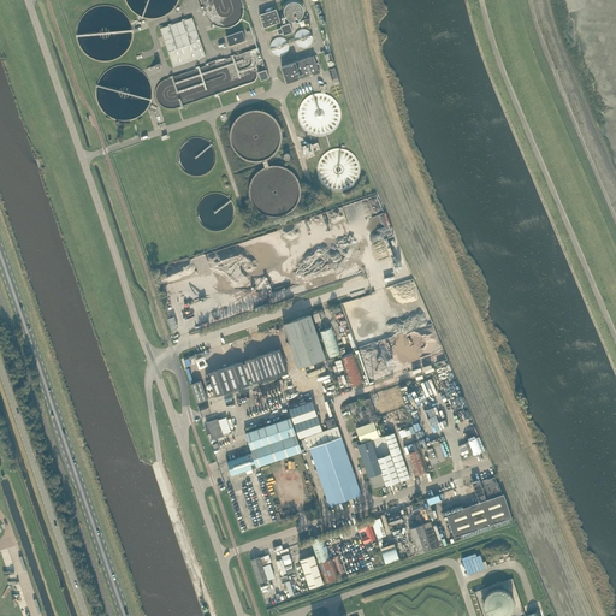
[(298,1),(297,1),(296,1),(295,1),(294,1),(292,1),(290,3),(289,4),(288,5),(286,6),(286,7),(285,9),(285,11),(285,12),(286,15),(286,16),(288,17),(289,18),(290,19),(292,21),(294,21),(295,21),(297,21),(298,21),(300,19),(302,18),(303,17),(303,16),(304,15),(304,12),(306,11),(304,9),(304,7),(303,6),(303,5),(302,4),(300,3),(298,1)]
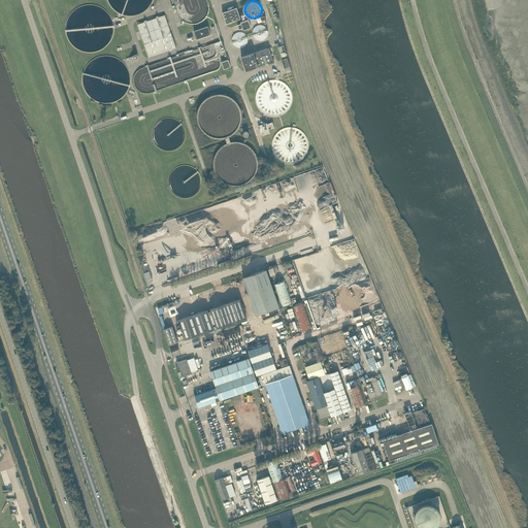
[(226,24),(240,19),(237,7),(223,12),(226,24)]
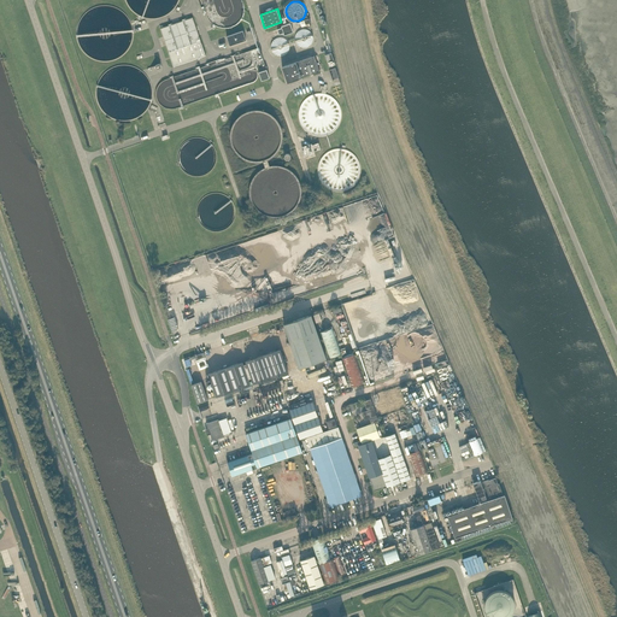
[(205,56),(192,18),(160,29),(174,68),(205,56)]
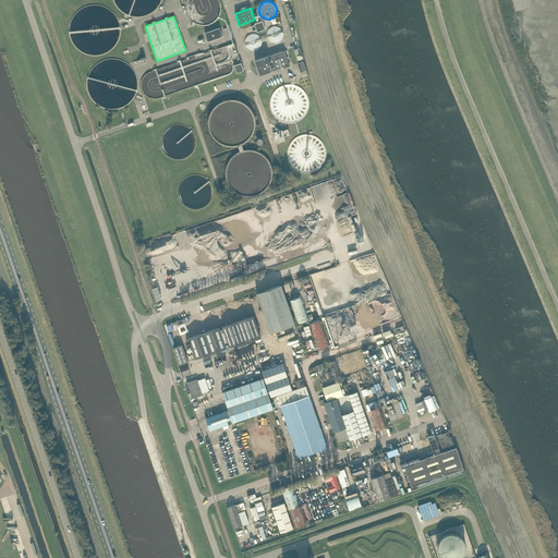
[(255,25),(251,26),(253,31),(256,29),(257,31),(266,28),(263,20),(254,23),(255,25)]
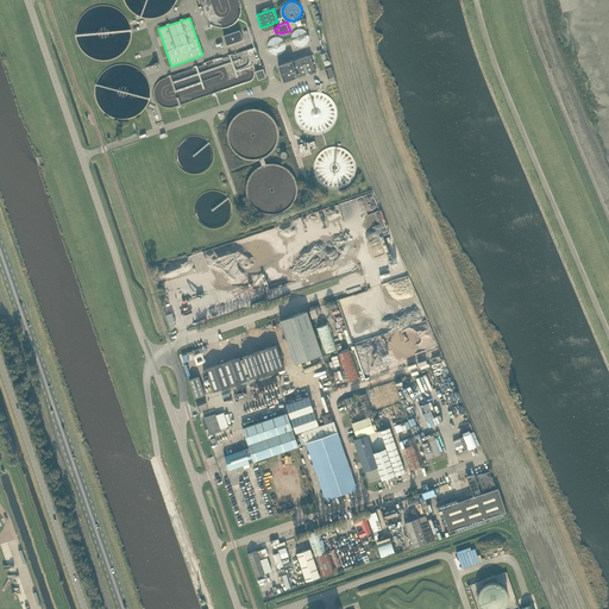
[(311,39),(311,37),(311,36),(309,35),(309,32),(308,31),(307,30),(306,29),(303,29),(302,29),(300,29),(299,29),(297,30),(295,31),(294,32),(294,33),(293,35),(293,37),(293,38),(293,41),(294,42),(295,43),(296,44),(297,45),(299,45),(301,46),(302,46),(305,45),(306,45),(308,44),(309,42),(309,41),(311,39)]
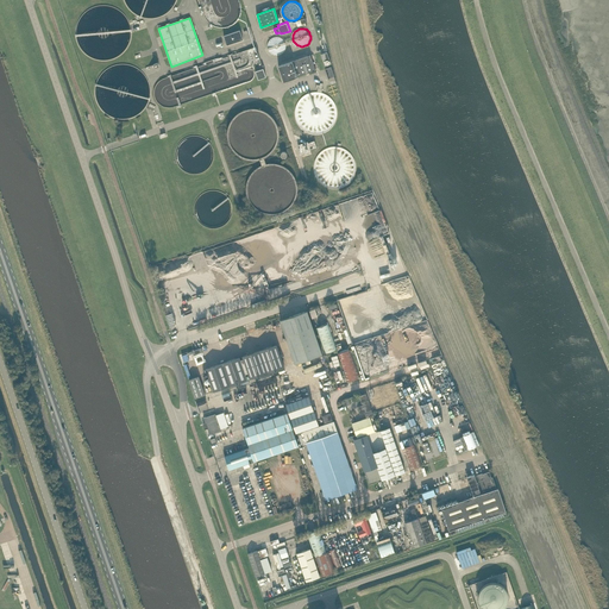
[(239,31),(224,36),(227,45),(243,41),(239,31)]
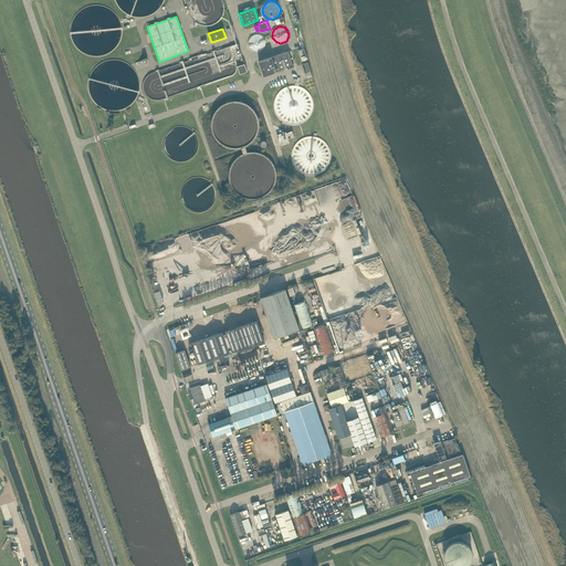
[(266,44),(266,42),(266,41),(265,40),(265,38),(264,37),(263,35),(261,34),(259,34),(258,34),(255,34),(254,35),(252,37),(252,38),(251,39),(250,41),(250,42),(250,43),(250,45),(251,46),(252,48),(253,49),(255,50),(258,51),(260,50),(261,50),(263,49),(265,46),(265,45),(266,44)]
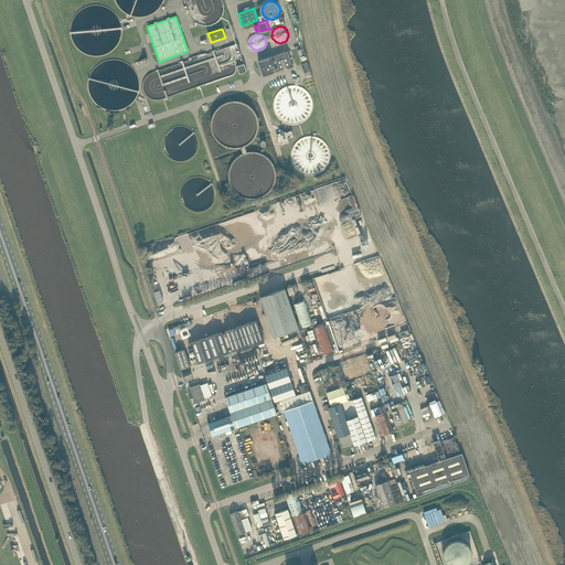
[(301,61),(307,60),(304,49),(298,50),(301,61)]
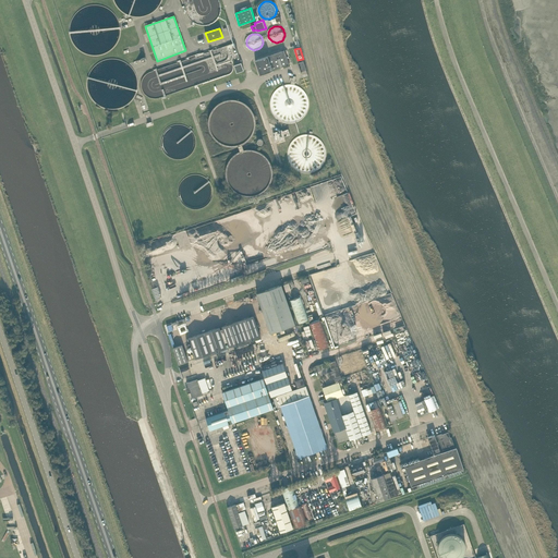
[(290,64),(284,50),(255,60),(261,74),(290,64)]
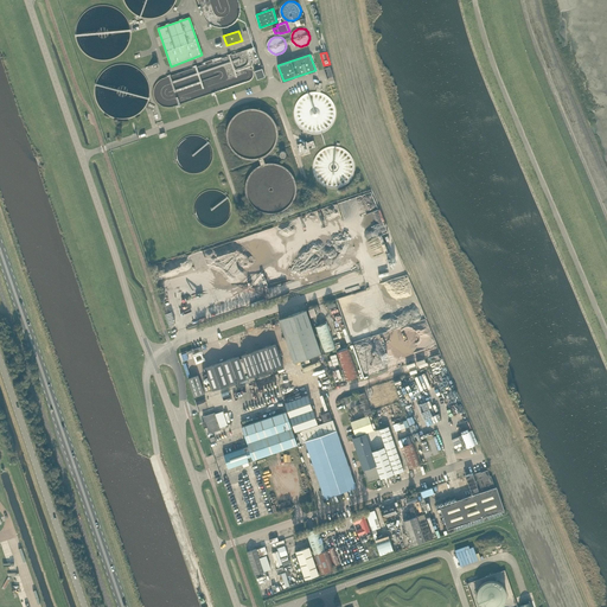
[(257,80),(266,76),(262,68),(255,71),(257,80)]
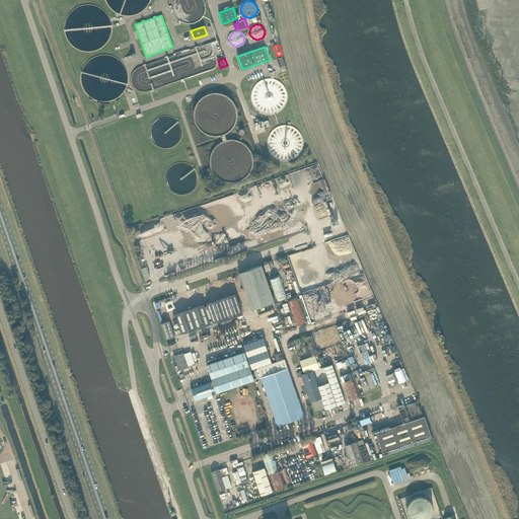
[(273,71),(273,77),(265,78),(257,84),(255,87),(253,96),(254,98),(255,97),(255,102),(262,109),(266,110),(268,112),(273,110),(275,112),(280,112),(286,106),(288,102),(289,103),(290,96),(289,87),(284,81),(278,78),(277,77),(278,70),(278,69),(275,71),(273,71)]
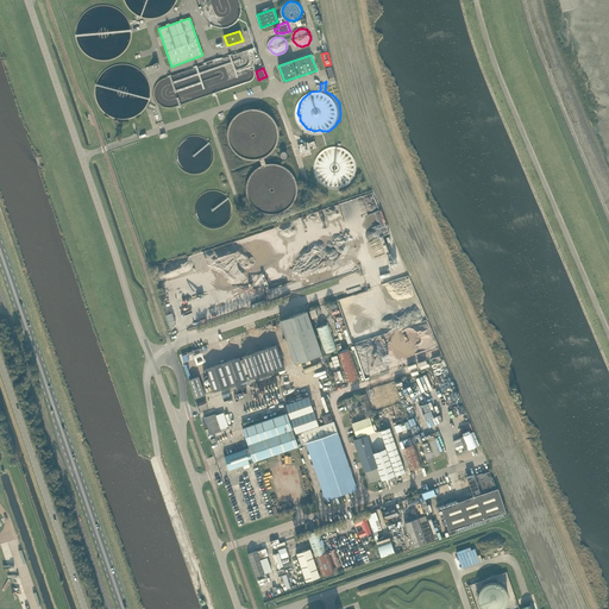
[(278,142),(280,138),(280,135),(280,131),(278,127),(277,124),(275,120),(272,118),(270,114),(267,113),(263,111),(259,110),(256,110),(252,110),(249,110),(245,111),(242,112),(238,114),(236,117),(233,119),(231,123),(230,126),(228,130),(228,133),(228,137),(228,140),(230,144),(231,148),(233,151),(236,154),(239,156),(242,158),(245,159),(249,161),(252,161),(257,161),(258,161),(259,161),(261,159),(262,159),(263,159),(264,158),(268,156),(271,155),(274,151),(276,149),(277,145),(278,142)]
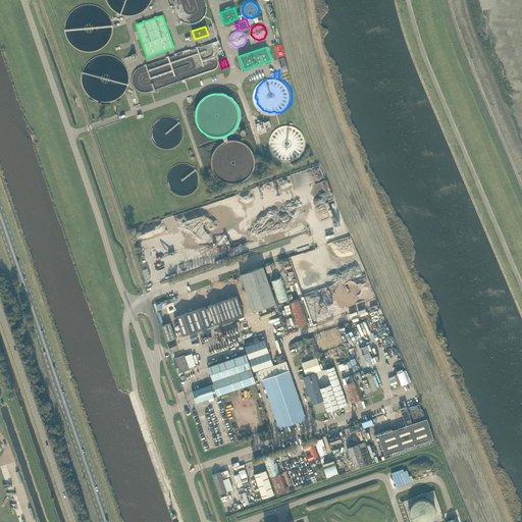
[(308,147),(310,143),(309,141),(309,138),(303,126),(300,124),(299,124),(294,121),(292,122),(289,122),(277,127),(272,139),(271,142),(270,144),(270,146),(276,157),(281,160),(292,161),(303,155),(308,146),(308,147)]
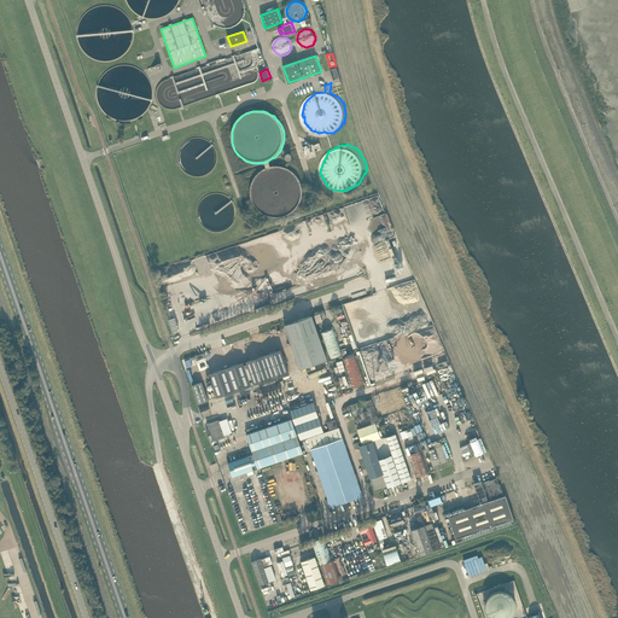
[(156,145),(145,149),(149,156),(158,152),(156,145)]
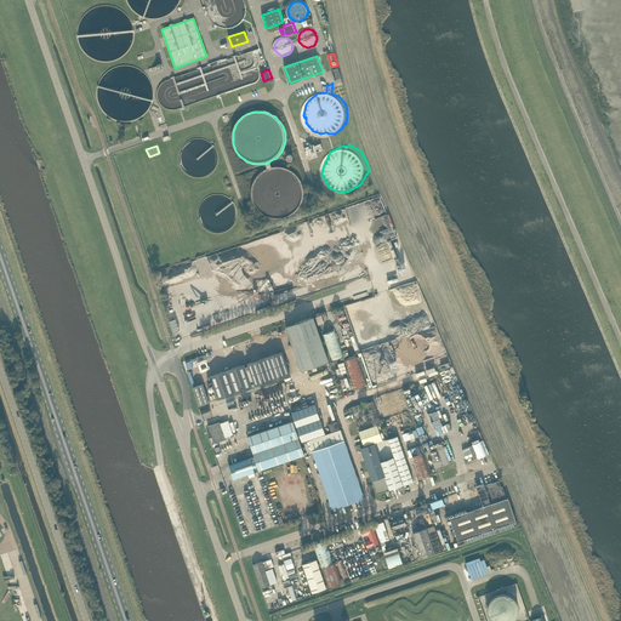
[(295,154),(286,149),(281,157),(290,163),(295,154)]
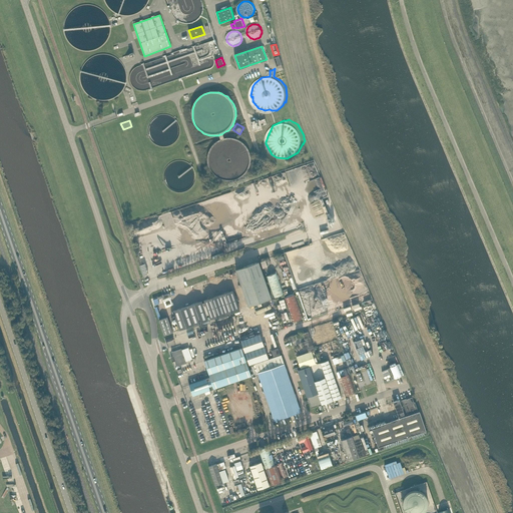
[(121,139),(120,133),(112,134),(114,144),(118,144),(118,139),(121,139)]
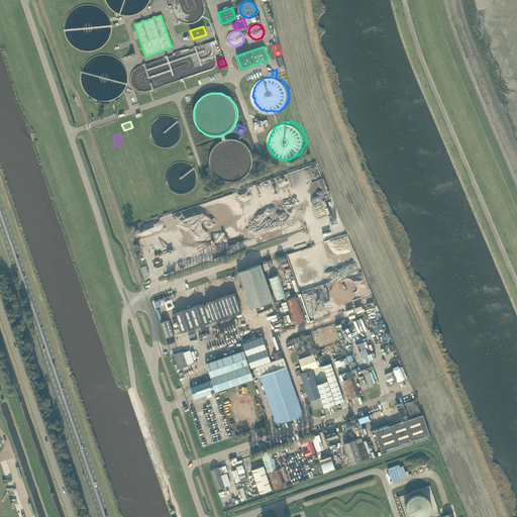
[(221,144),(222,143),(223,142),(224,142),(225,142),(226,141),(224,134),(223,135),(222,135),(221,135),(220,136),(219,136),(218,136),(220,144),(221,144)]
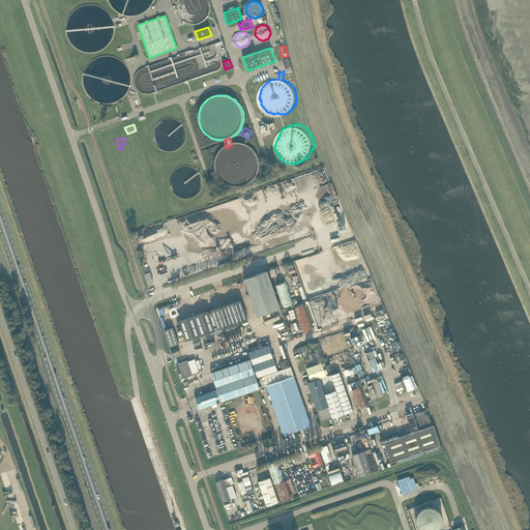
[(228,147),(227,148),(226,148),(224,150),(222,152),(219,154),(218,156),(217,158),(216,162),(216,164),(216,167),(216,170),(217,172),(218,175),(219,177),(222,179),(224,181),(226,183),(228,184),(230,185),(233,186),(236,186),(238,186),(241,186),(243,185),(246,184),(248,183),(251,182),(253,180),(255,178),(256,176),(257,173),(258,171),(259,168),(259,166),(259,163),(258,159),(257,157),(256,155),(255,152),(253,150),(251,149),(248,147),(245,146),(243,145),(240,145),(238,145),(235,145),(232,145),(231,146),(230,146),(229,146),(228,147)]
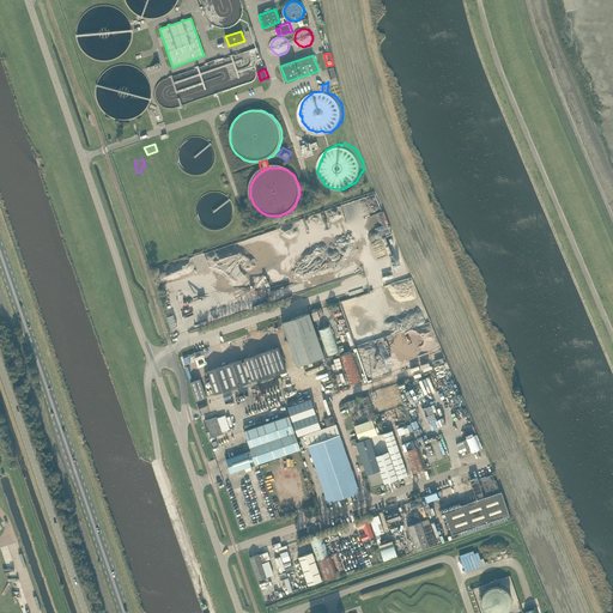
[(297,365),(325,356),(309,313),(283,322),(297,365)]
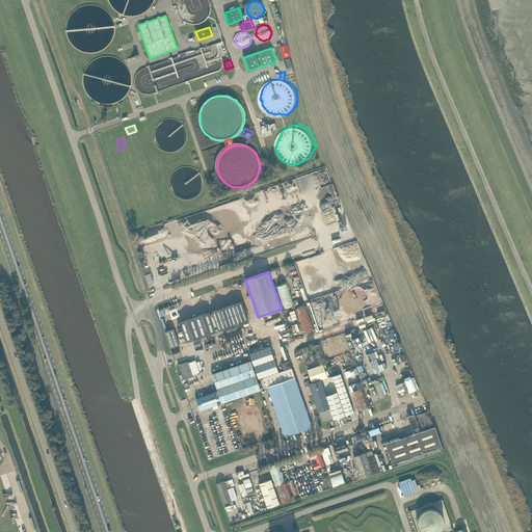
[(284,309),(294,304),(287,283),(276,286),(284,309)]
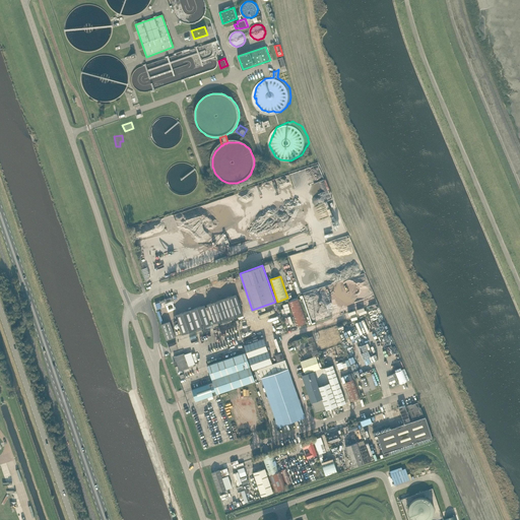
[(214,323),(243,313),(236,294),(207,304),(214,323)]
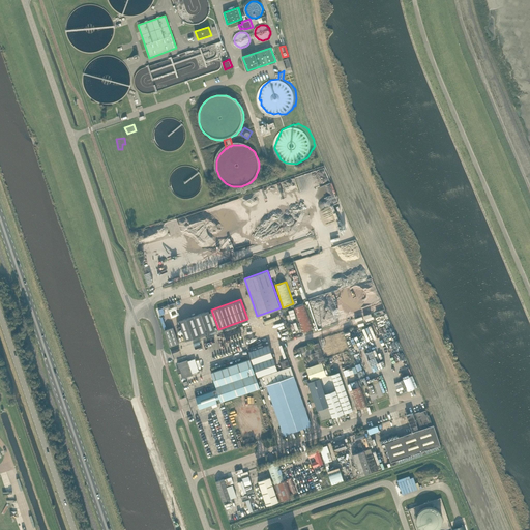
[(305,303),(294,307),(302,332),(314,328),(305,303)]
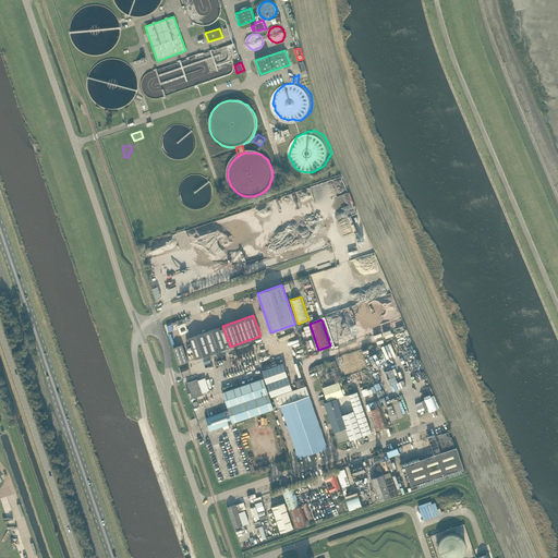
[(168,332),(178,329),(176,323),(166,326),(168,332)]
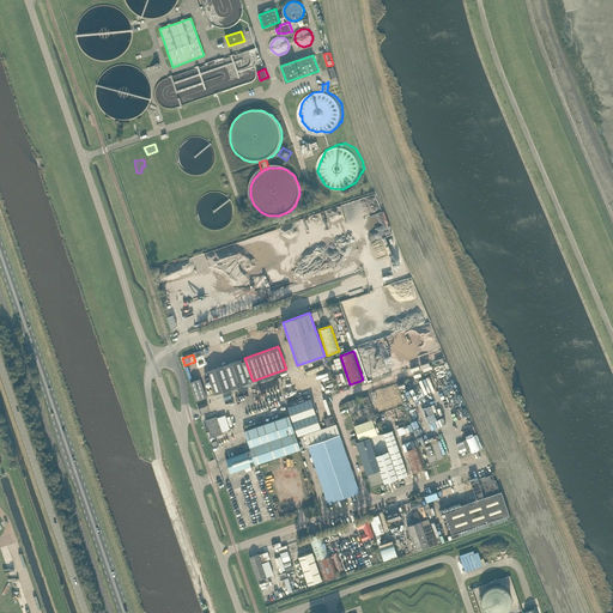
[(216,394),(249,382),(241,359),(207,371),(216,394)]
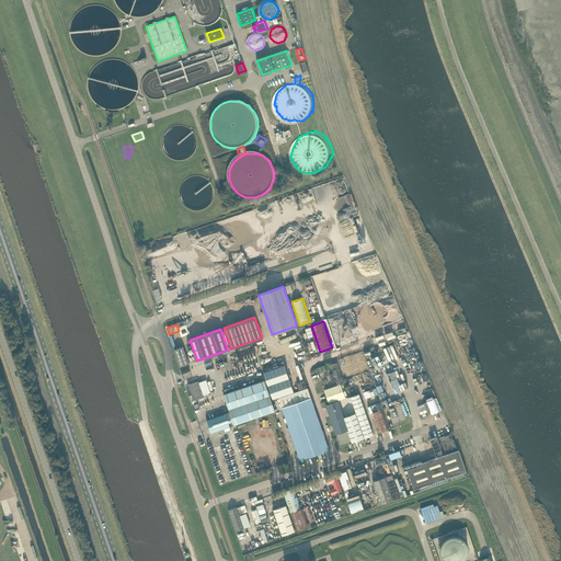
[(180,366),(189,363),(183,346),(174,350),(180,366)]
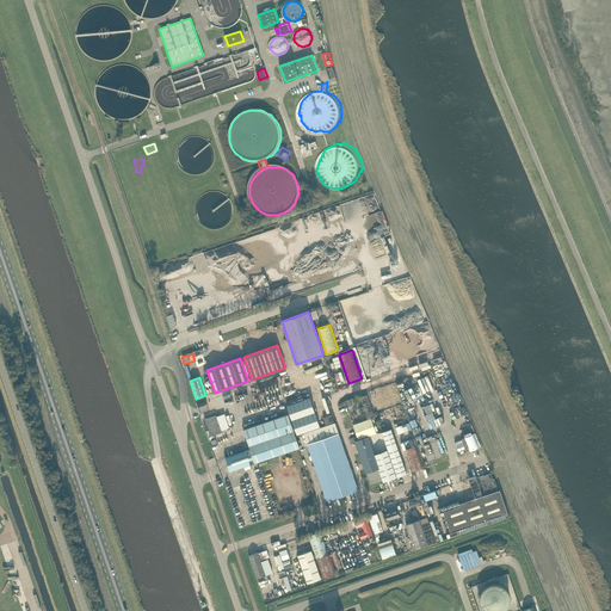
[(375,418),(372,409),(368,395),(360,397),(363,403),(364,403),(364,406),(359,408),(362,415),(363,414),(365,420),(368,419),(368,420),(371,419),(375,418)]
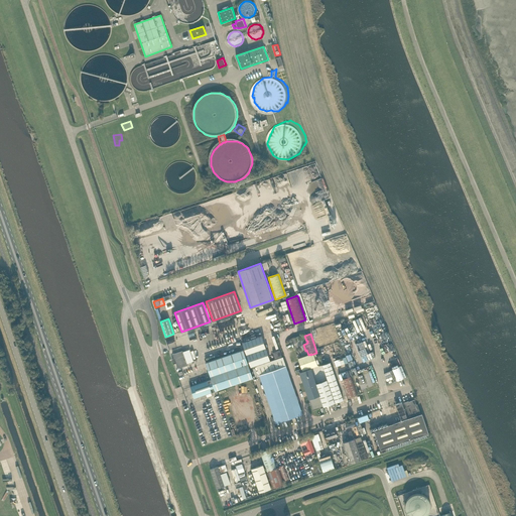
[(270,360),(266,347),(262,336),(242,342),(251,367),(270,360)]
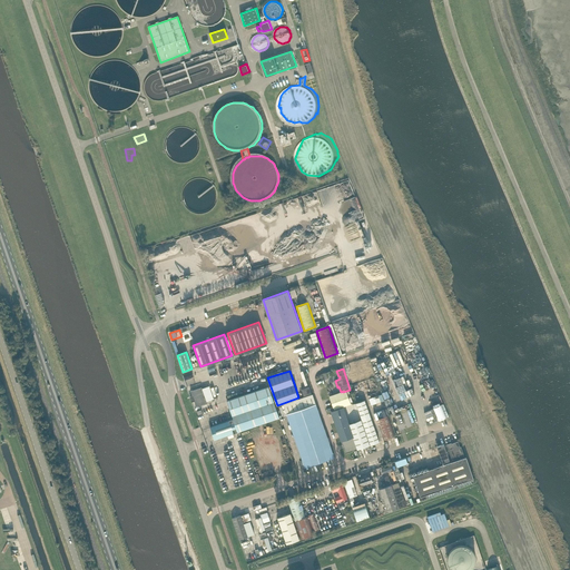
[(207,402),(210,401),(214,400),(215,399),(210,386),(203,389),(207,402)]
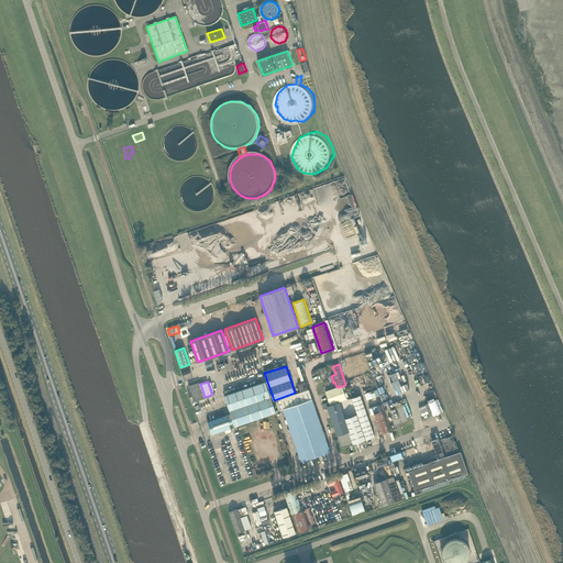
[(305,382),(298,385),(300,392),(307,388),(305,382)]
